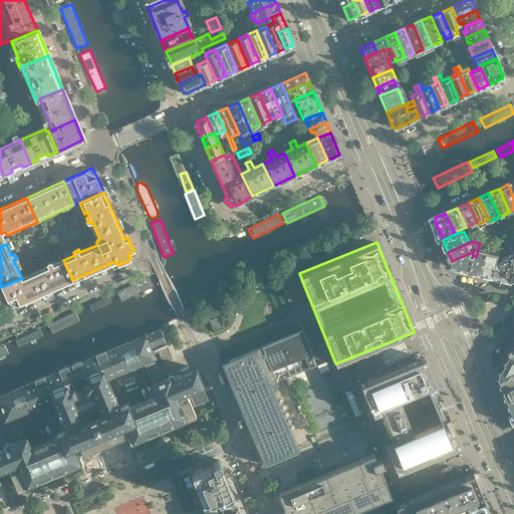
[(483,274),(490,249),(479,246),(476,257),(472,271),(483,274)]
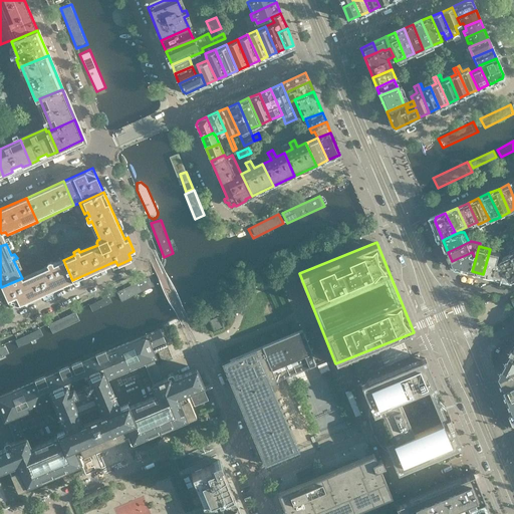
[(498,264),(500,255),(501,252),(490,249),(483,274),(494,277),(498,264)]
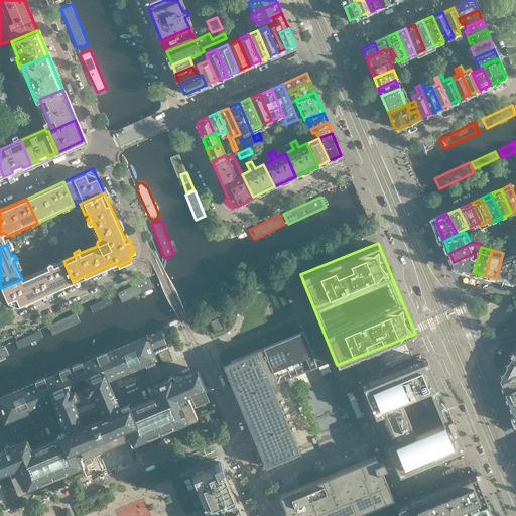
[(474,272),(478,258),(476,257),(474,253),(454,262),(456,267),(474,272)]
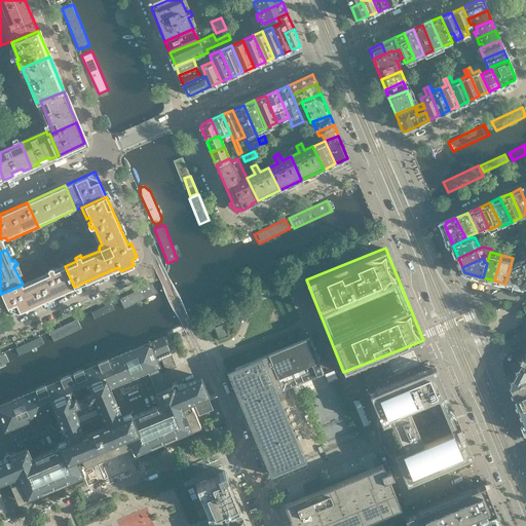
[(525,287),(525,264),(524,261),(514,266),(514,267),(524,288),(525,288),(525,287)]
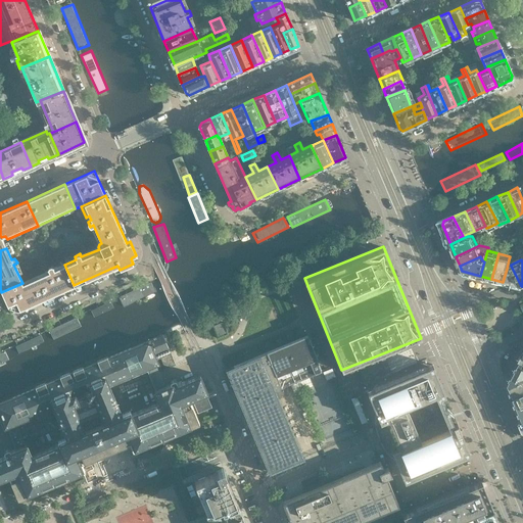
[(74,285),(64,265),(54,270),(52,266),(47,269),(49,272),(37,277),(46,297),(74,285)]
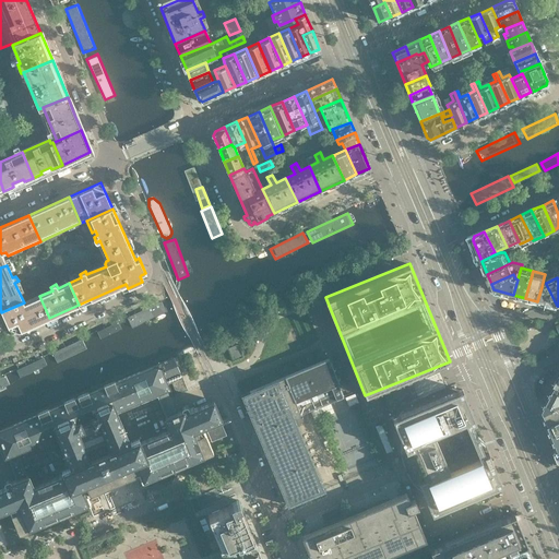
[(557,306),(546,284),(542,287),(537,301),(557,306)]
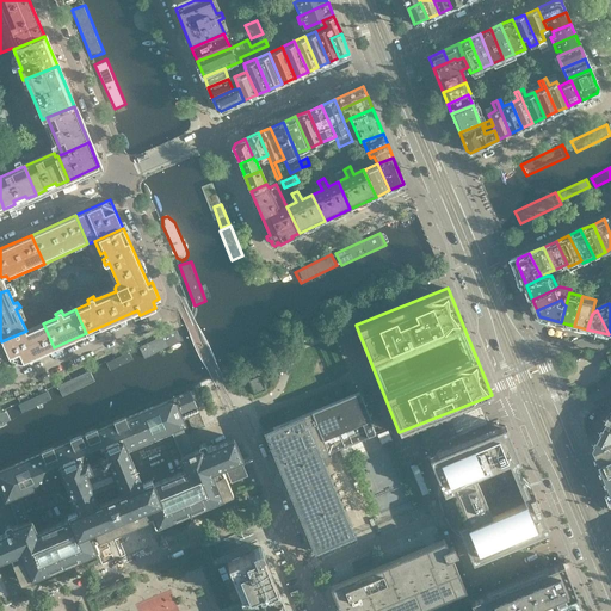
[(54,347),(43,323),(26,331),(1,341),(13,366),(54,347)]
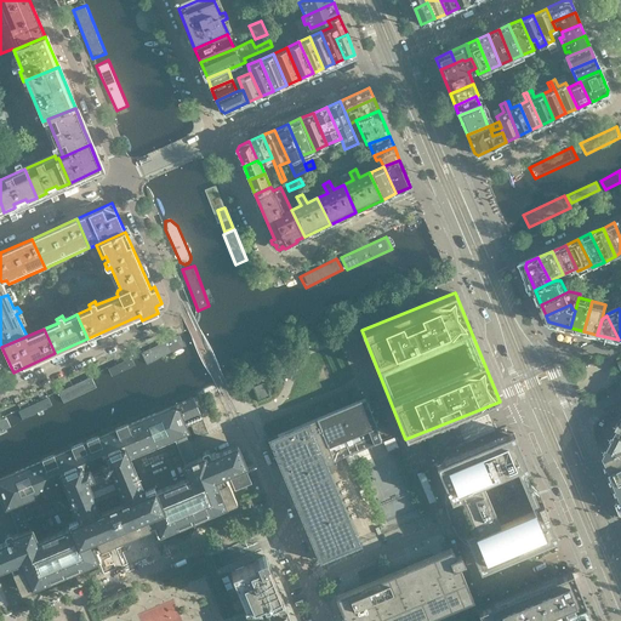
[(141,353),(147,364),(184,346),(180,334),(141,353)]
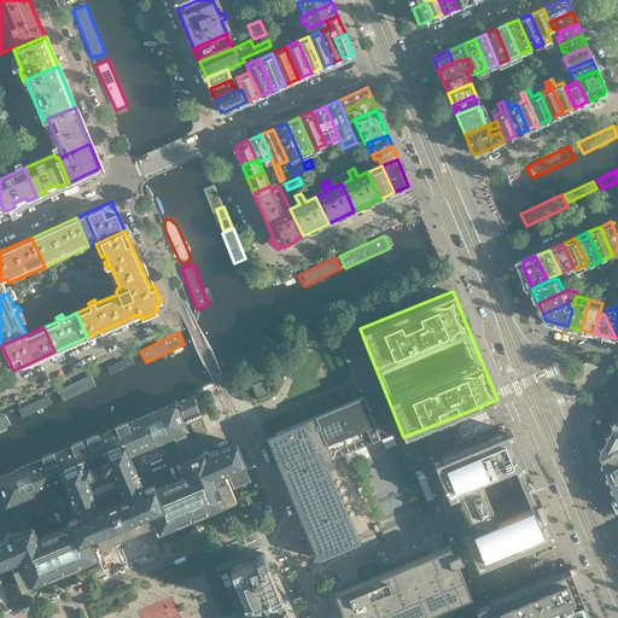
[(108,367),(111,375),(135,365),(130,356),(108,367)]
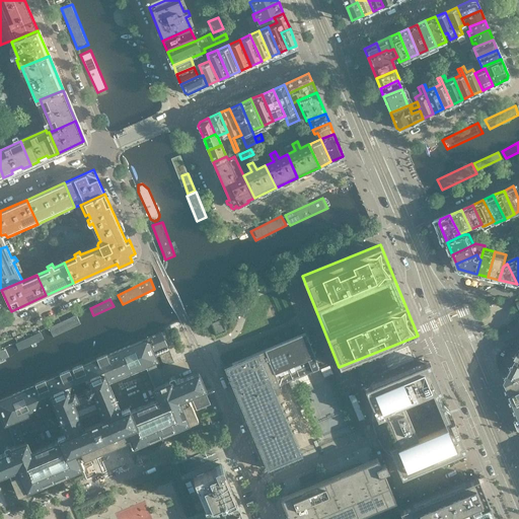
[(49,326),(54,337),(74,326),(70,316),(49,326)]
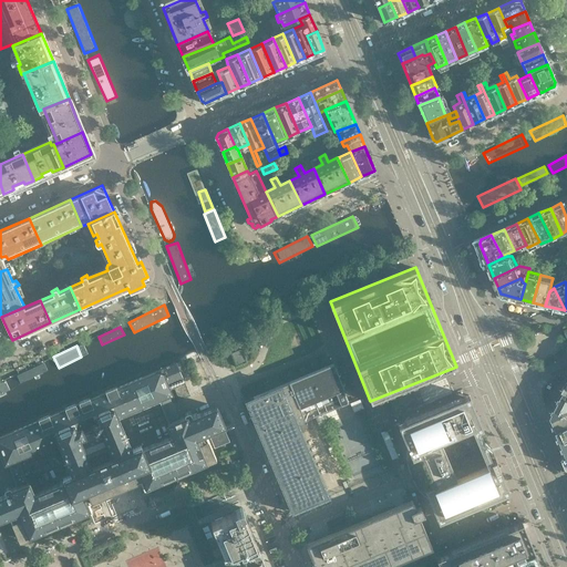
[(246,361),(240,349),(230,353),(236,366),(246,361)]
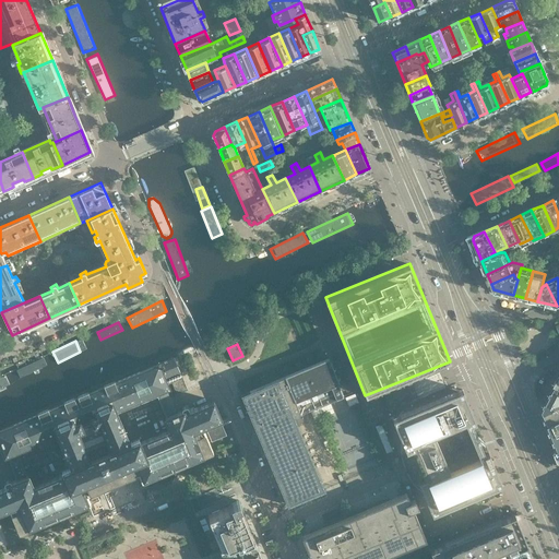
[(83,494),(109,483),(140,471),(144,479),(202,454),(203,455),(213,452),(209,441),(211,441),(226,436),(222,424),(219,419),(221,419),(213,401),(198,407),(195,403),(188,406),(186,405),(181,407),(181,408),(181,411),(176,413),(166,390),(169,389),(167,383),(165,379),(180,372),(176,364),(179,363),(177,357),(174,358),(174,357),(0,429),(0,445),(4,458),(8,456),(18,479),(11,482),(10,480),(9,479),(4,482),(4,483),(6,487),(0,489),(0,511),(14,506),(18,512),(12,514),(20,532),(87,503),(83,494)]
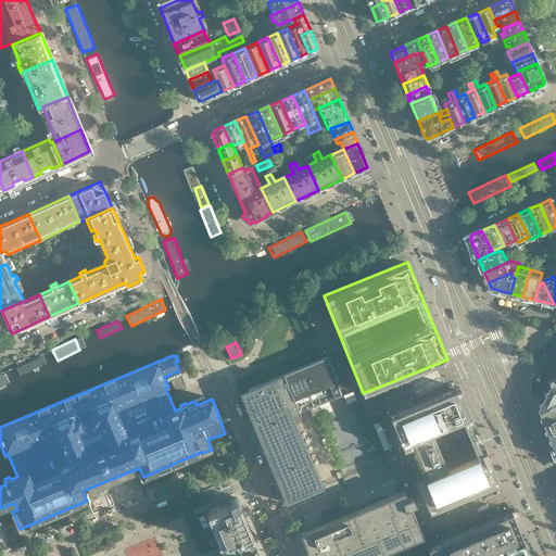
[(16,367),(21,376),(47,364),(42,355),(16,367)]
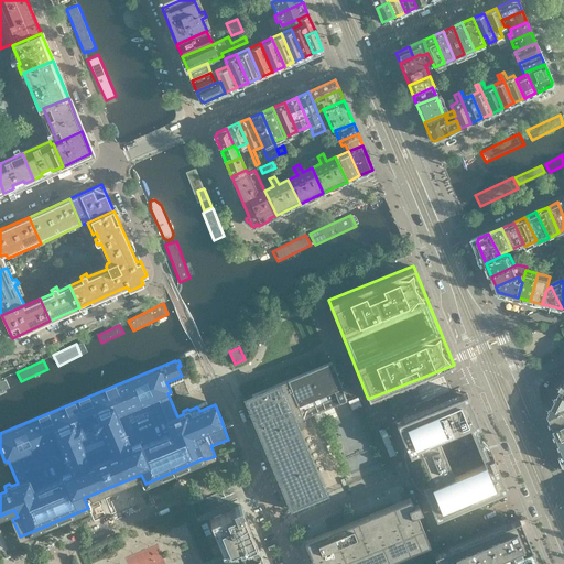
[(326,494),(299,427),(303,418),(346,399),(331,361),(324,365),(245,398),(253,421),(290,506),(291,509),(326,494)]
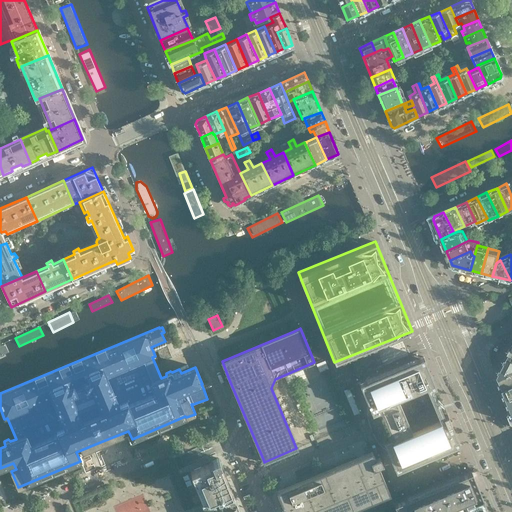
[(172,357),(167,345),(166,345),(165,341),(151,347),(153,351),(157,349),(161,361),(172,357)]
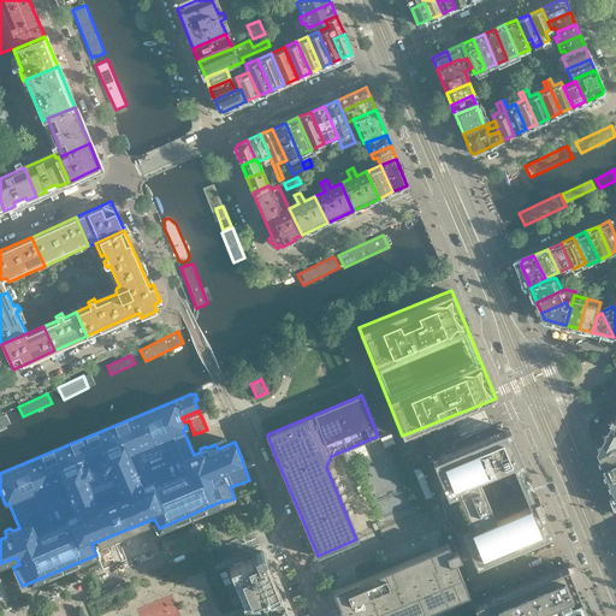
[(0,415),(0,428),(12,424),(7,413),(0,415)]
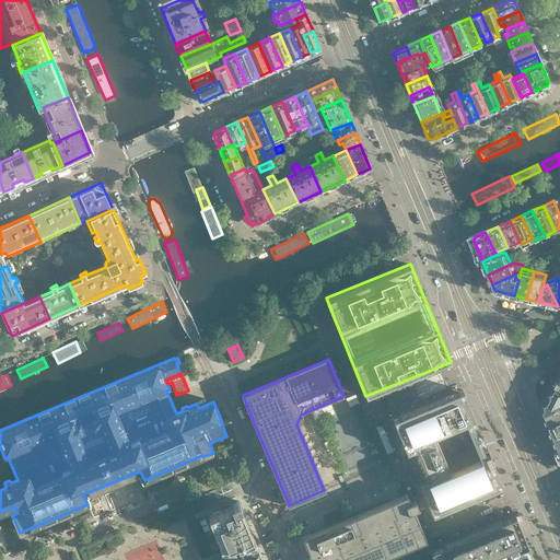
[(559,407),(559,391),(555,389),(544,412),(545,415),(559,407)]
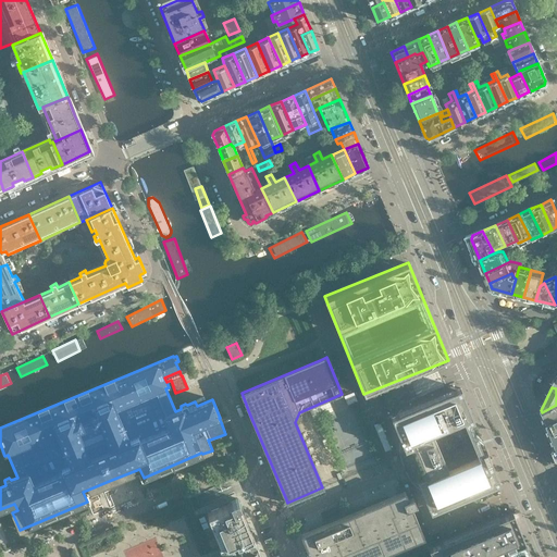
[(487,463),(492,462),(486,450),(483,452),(457,391),(392,418),(405,448),(418,480),(429,506),(435,509),(496,483),(487,463)]
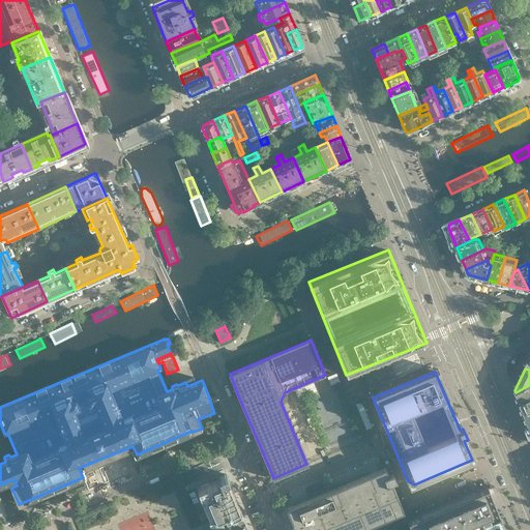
[(529,399),(529,385),(516,392),(520,405),(529,399)]
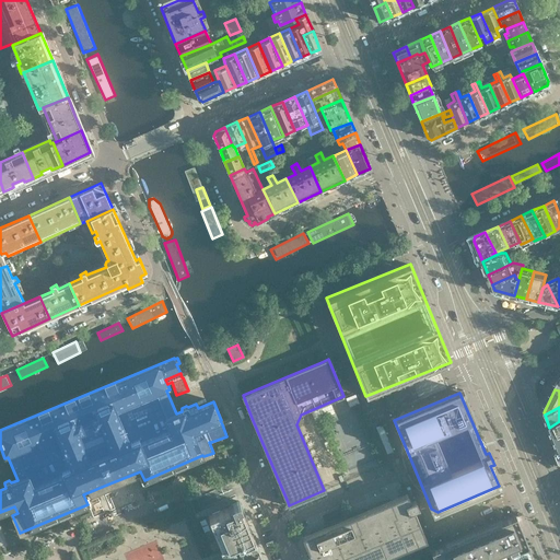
[(559,421),(549,428),(559,451),(559,450),(559,421)]
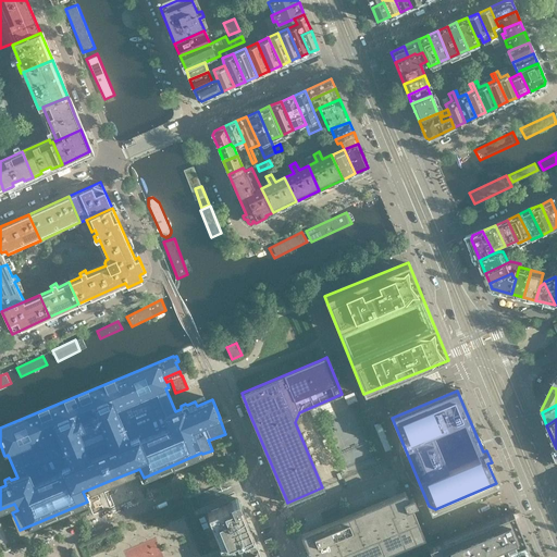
[(382,423),(374,426),(386,453),(394,449),(382,423)]
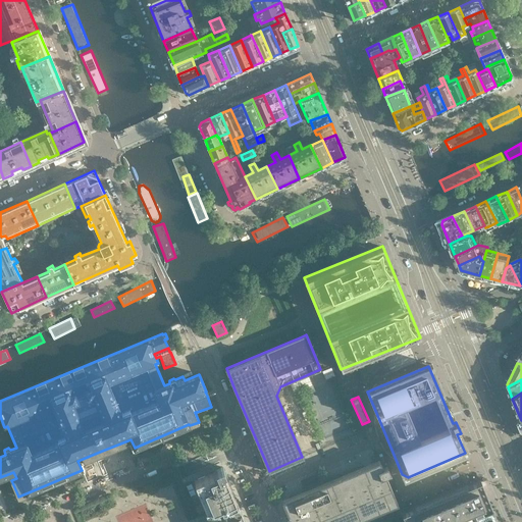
[(320,412),(321,436),(343,435),(343,430),(348,430),(347,412),(333,412),(333,411),(320,412)]
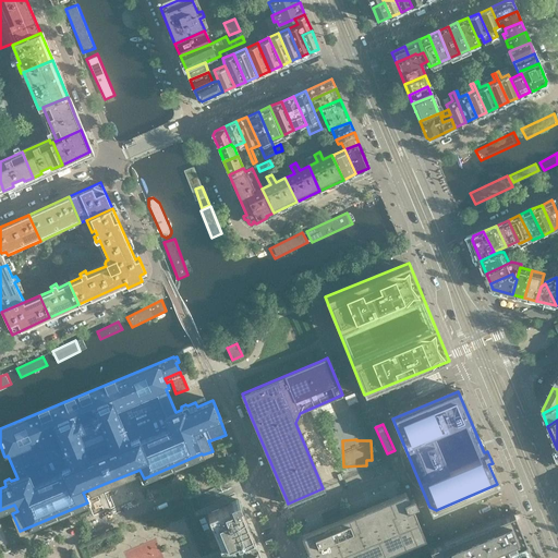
[(425,538),(412,508),(416,506),(413,498),(409,500),(405,492),(339,520),(337,514),(329,518),(331,523),(301,536),(310,557),(378,557),(395,552),(396,555),(403,552),(402,548),(425,538)]
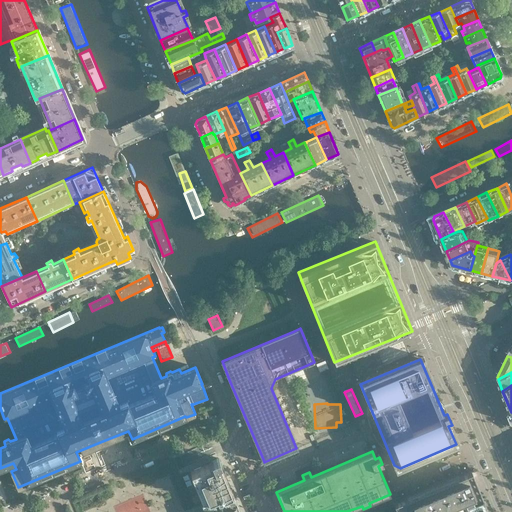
[(200,502),(207,501),(228,492),(213,457),(185,468),(200,502)]
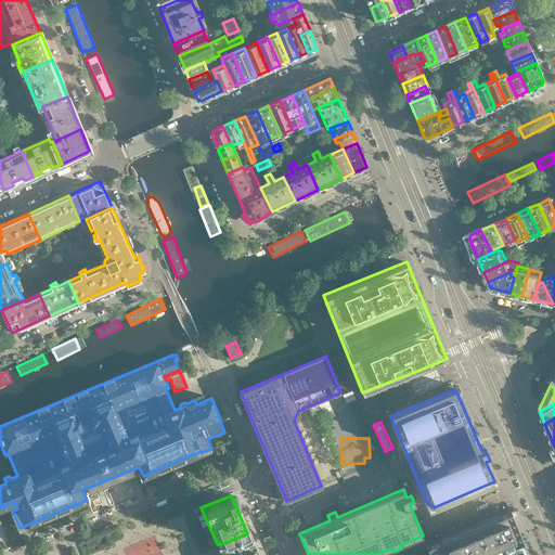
[(529,554),(511,511),(426,545),(430,554),(529,554)]
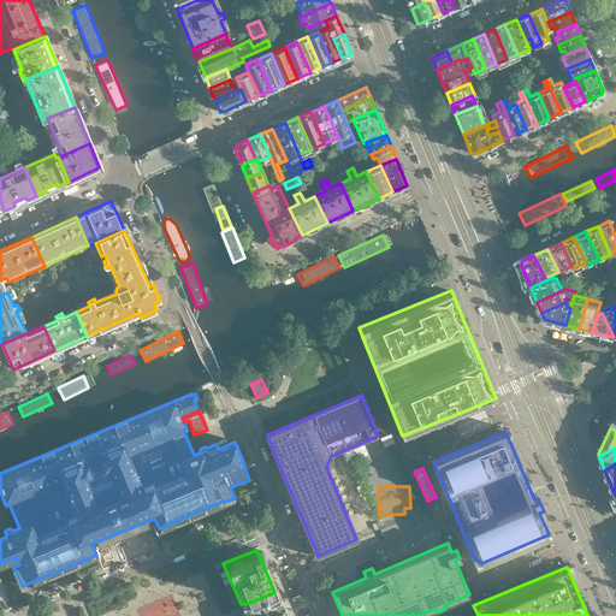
[(274,592),(249,603),(250,605),(254,614),(255,615),(285,615),(279,602),(274,592)]
